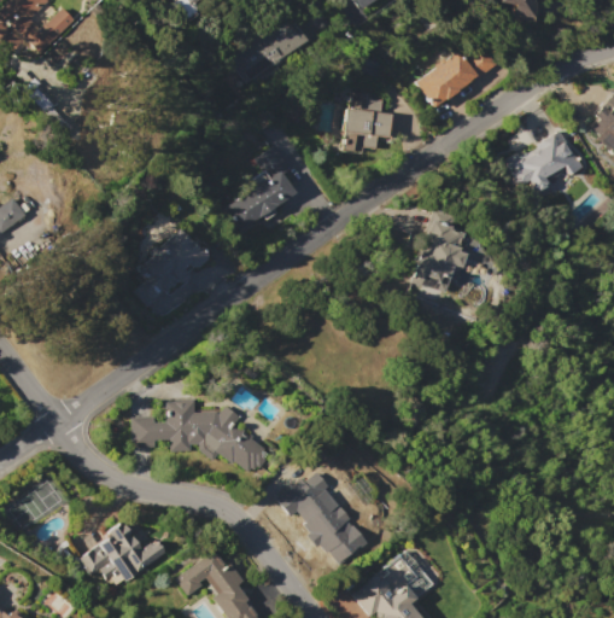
[(0,11),(9,0),(48,0),(31,21),(36,25),(12,53),(0,42),(0,11)]
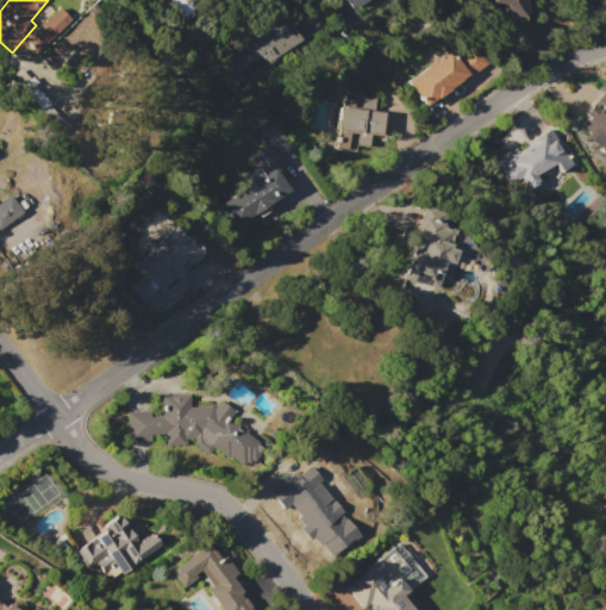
[(197,0),(192,4),(197,11),(181,23),(168,5),(172,1),(170,0),(197,0)]
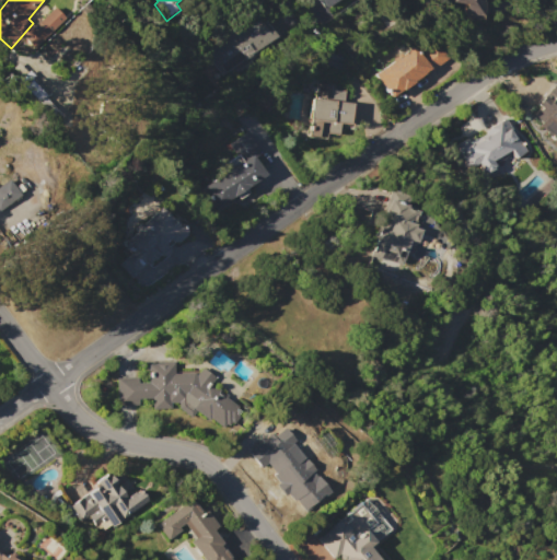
[(455,0),(488,0),(486,20),(468,18),(471,4),(455,3),(455,0)]
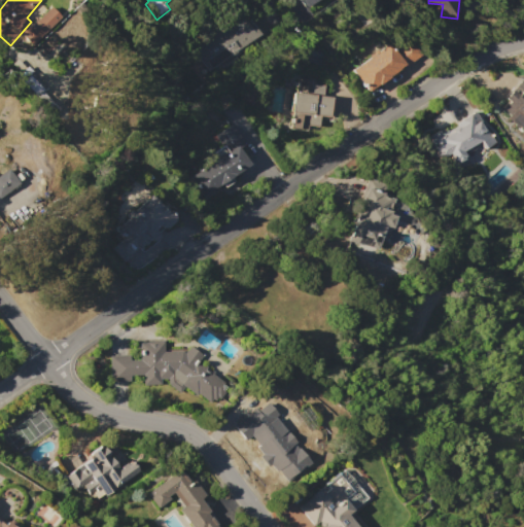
[(54,6),(63,16),(34,44),(24,33),(38,20),(39,21),(54,6)]
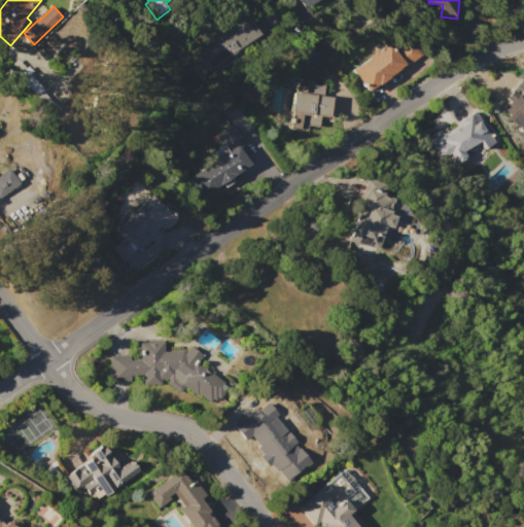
[(247,11),(264,34),(211,71),(201,57),(204,55),(198,46),(247,11)]
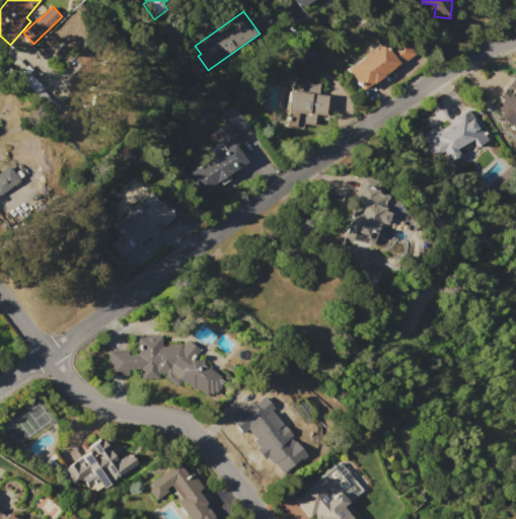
[(419,54),(400,66),(399,65),(399,64),(397,65),(394,67),(385,74),(385,75),(364,90),(349,69),(386,43),(391,50),(409,39),(419,54)]
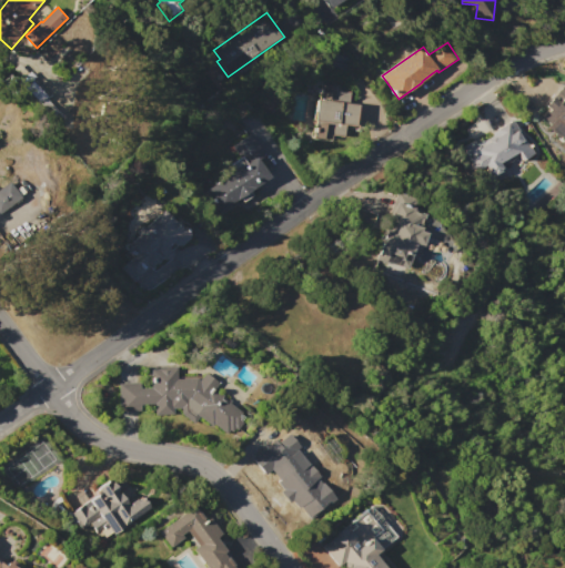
[(325,83),(341,85),(341,90),(352,91),(350,103),(360,104),(356,127),(349,125),(346,137),(335,134),(334,139),(319,137),(320,121),(316,121),(320,99),(323,99),(325,83)]
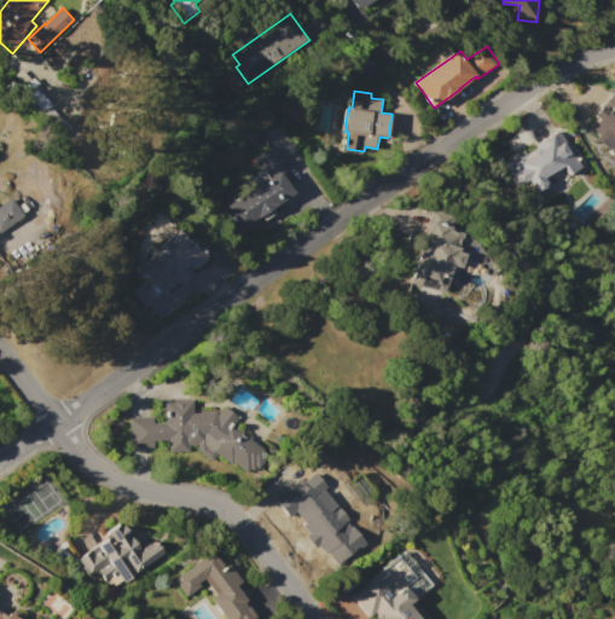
[(614,156),(604,148),(607,146),(598,139),(601,136),(592,128),(601,120),(596,115),(614,96),(614,156)]
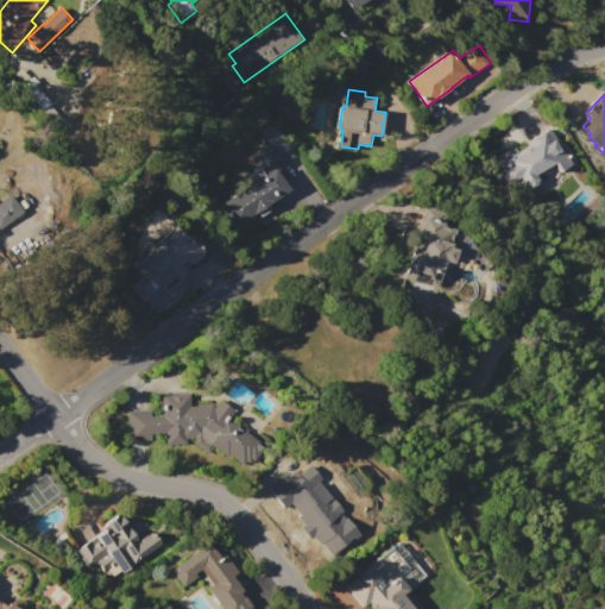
[(552,129),(574,163),(561,173),(555,164),(539,175),(542,180),(540,181),(541,183),(531,189),(524,179),(516,184),(499,159),(512,150),(516,155),(531,145),(530,143),(552,129)]
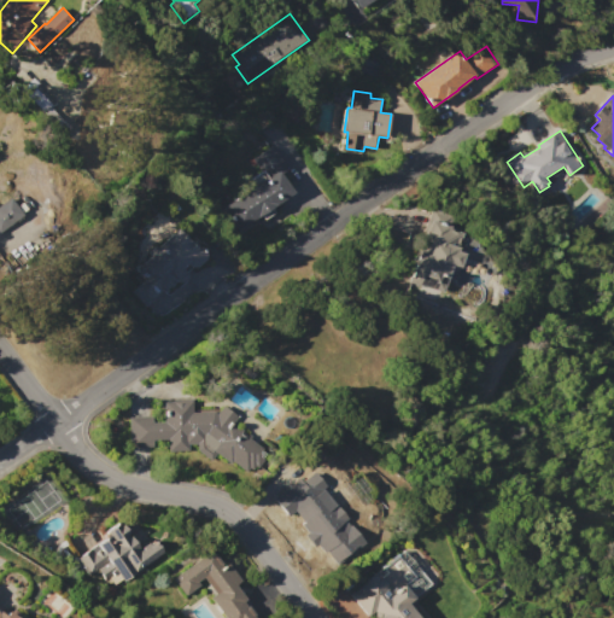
[(273,146),(302,187),(274,208),(278,213),(267,220),(263,214),(243,229),(227,207),(252,190),(246,182),(263,172),(255,158),(273,146)]
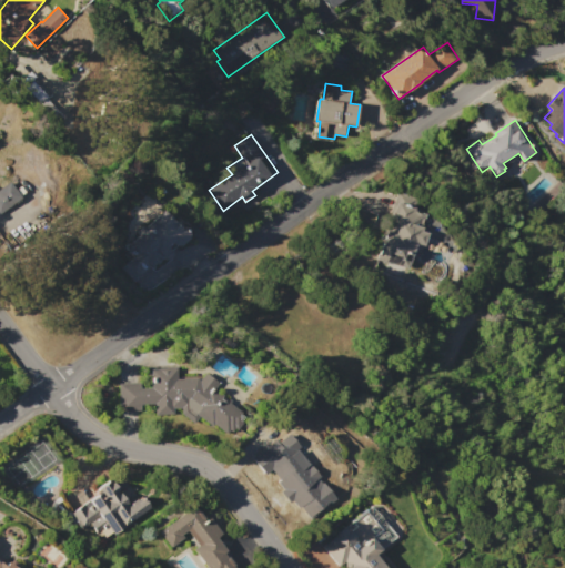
[(0,190),(11,182),(23,198),(0,214),(0,190)]
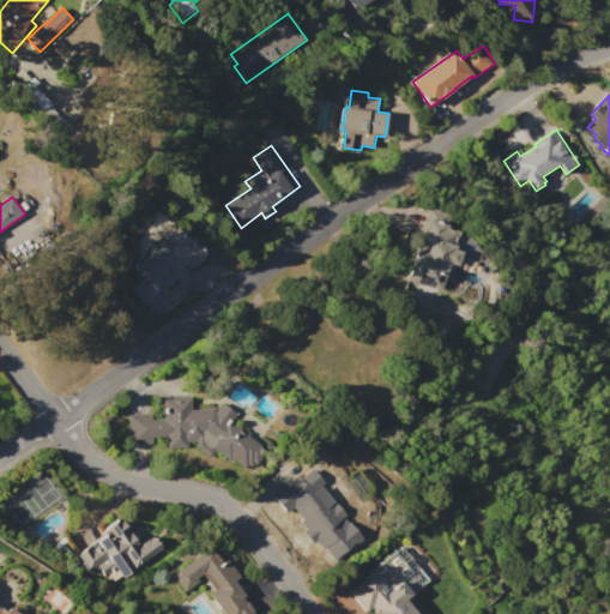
[(429,208),(452,214),(448,227),(459,230),(454,248),(461,251),(458,265),(451,263),(444,290),(409,281),(418,248),(420,250),(428,221),(426,221),(429,208)]
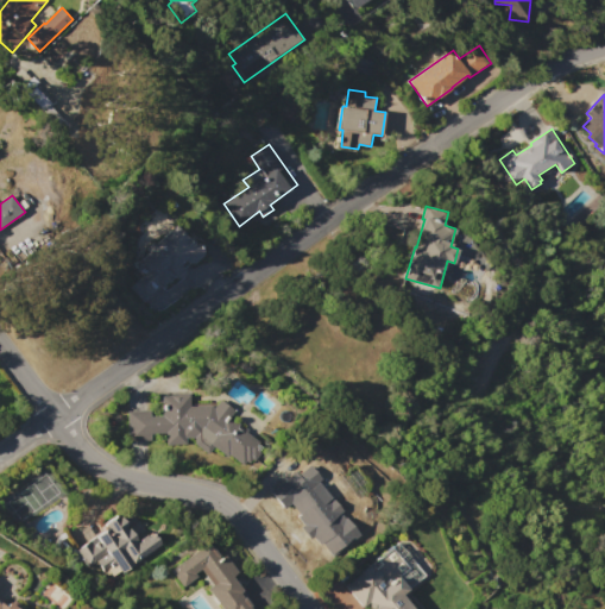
[(186,268),(186,274),(182,278),(175,276),(172,278),(172,280),(169,283),(168,283),(164,287),(164,288),(156,296),(140,281),(144,277),(140,275),(139,276),(134,271),(137,270),(138,263),(150,252),(151,249),(151,246),(156,242),(158,242),(176,225),(181,230),(183,230),(186,232),(186,234),(188,237),(191,237),(194,240),(195,244),(196,243),(200,243),(205,249),(203,255),(195,263),(190,263),(186,268)]
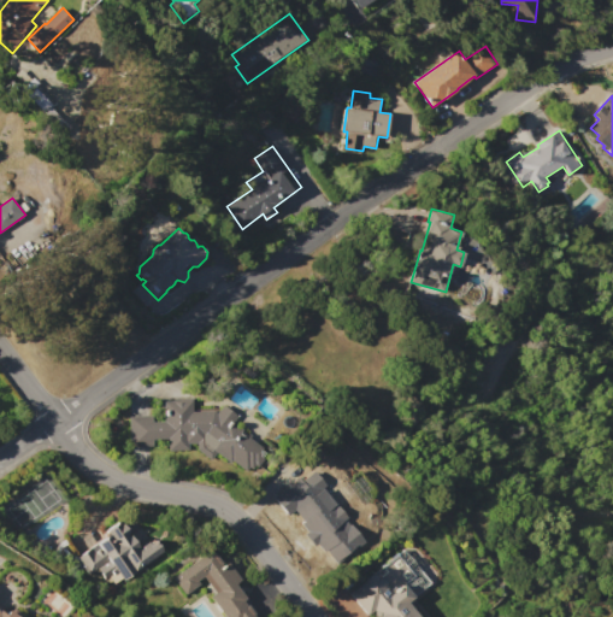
[(200,450),(200,444),(190,444),(190,451),(171,452),(170,439),(155,440),(155,446),(134,447),(131,416),(154,415),(154,421),(166,421),(165,400),(178,400),(178,401),(183,401),(183,400),(193,399),(194,411),(217,410),(219,412),(225,405),(240,416),(234,423),(266,450),(249,472),(235,460),(233,463),(219,452),(213,459),(200,450)]
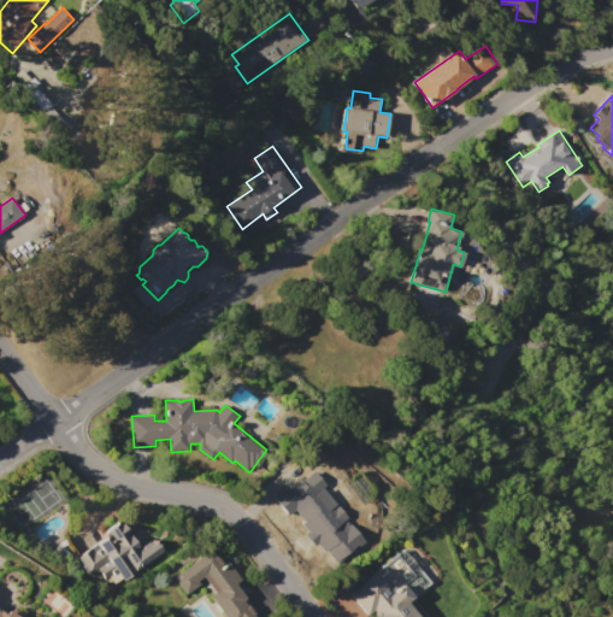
[(298,480),(308,492),(313,487),(317,491),(322,486),(349,518),(345,522),(348,527),(349,527),(367,547),(339,573),(306,535),(310,532),(302,524),(306,521),(298,511),(292,517),(276,499),(298,480)]
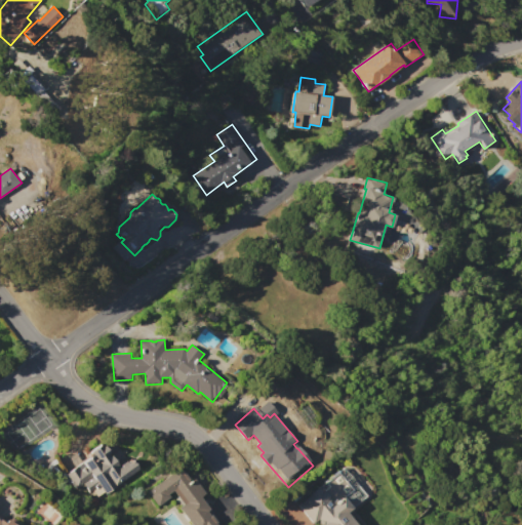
[(68,474),(93,455),(90,451),(102,444),(103,446),(105,445),(119,466),(118,467),(119,469),(122,466),(121,465),(127,460),(128,462),(132,459),(141,470),(107,493),(107,492),(99,497),(95,491),(92,493),(86,484),(79,489),(68,474)]
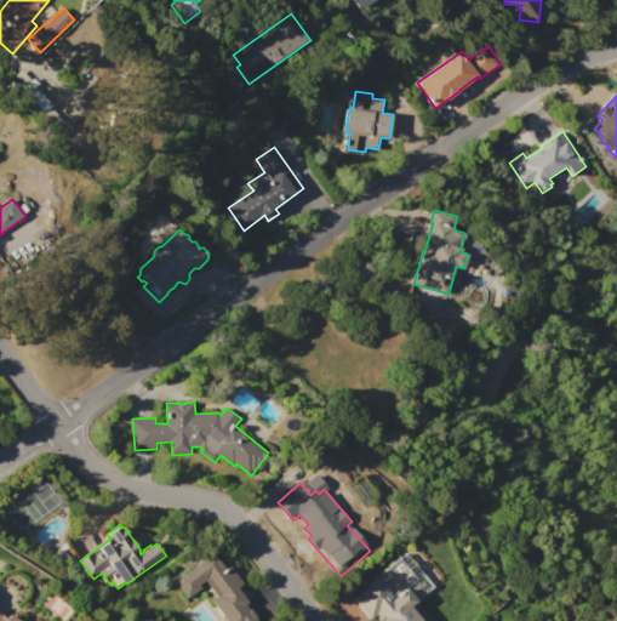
[(407,552),(435,586),(411,607),(423,620),(383,620),(378,615),(371,620),(353,598),(407,552)]
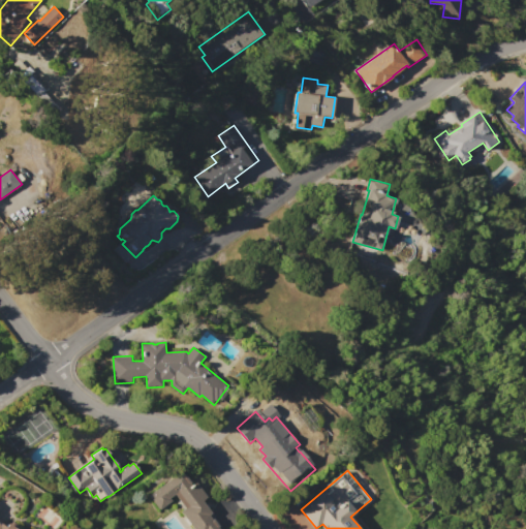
[(182,472),(183,473),(184,473),(192,486),(197,483),(208,497),(204,500),(213,512),(210,515),(213,519),(214,518),(220,526),(219,527),(220,528),(194,528),(182,511),(186,508),(176,494),(171,498),(173,500),(160,509),(150,495),(182,472)]
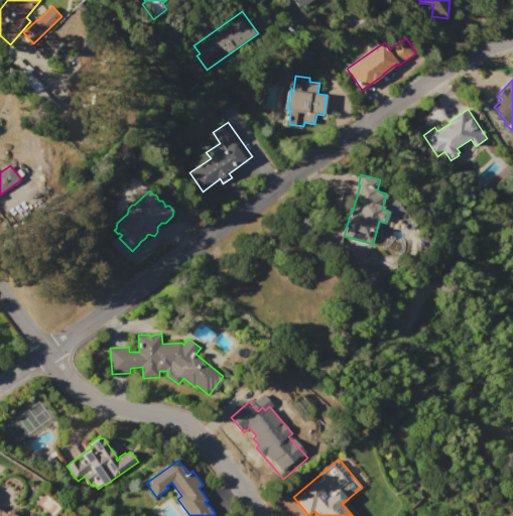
[(0,515),(0,510),(4,506),(15,515),(18,515),(20,514),(22,515),(0,515)]
